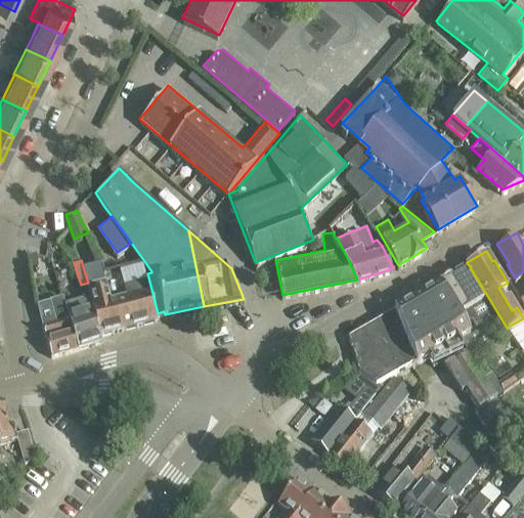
[(121,285),(113,288),(115,295),(123,326),(159,316),(147,277),(146,273),(151,271),(144,261),(117,267),(120,276),(121,285)]
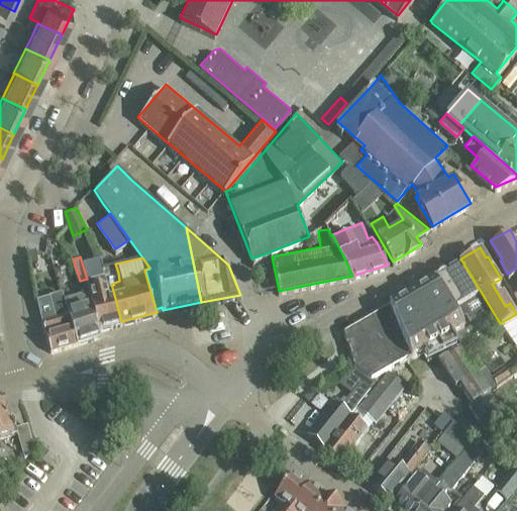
[(460,259),(433,276),(458,315),(468,310),(471,316),(489,305),(460,259)]
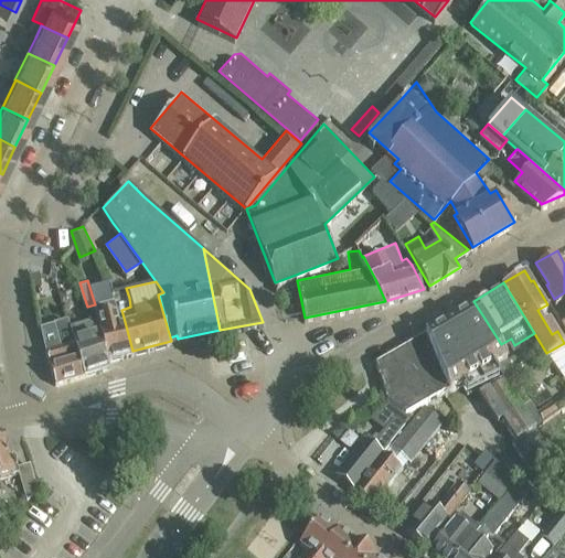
[(126,288),(116,290),(121,310),(130,307),(129,298),(126,288)]
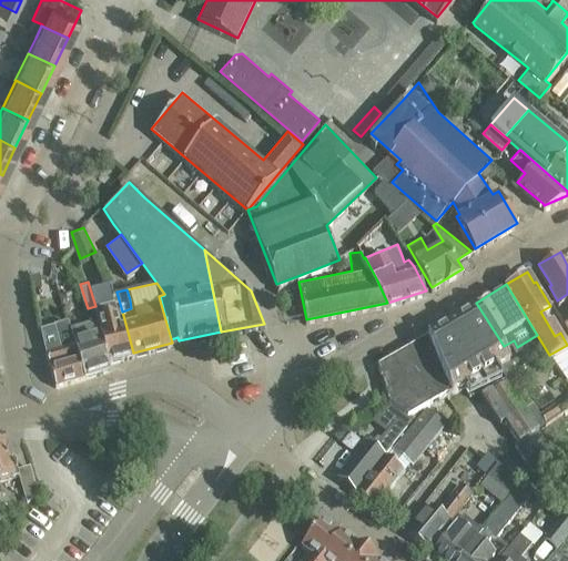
[(114,302),(97,305),(105,338),(109,359),(133,353),(124,319),(119,320),(117,313),(122,312),(117,292),(112,294),(114,302)]
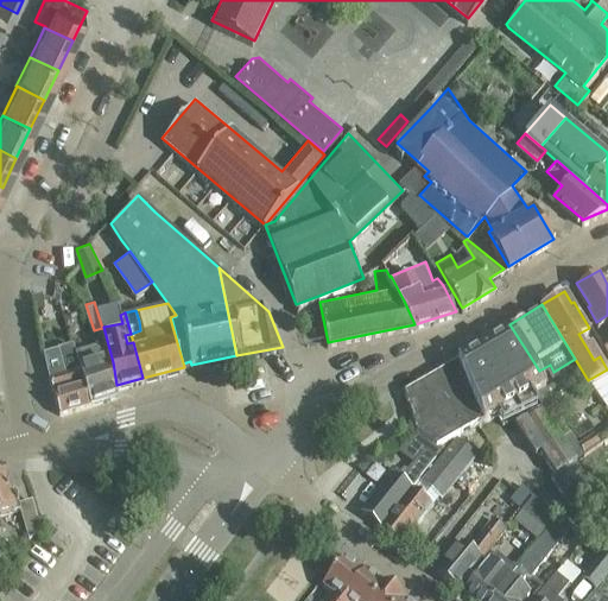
[(539,371),(510,324),(404,386),(417,428),(436,442),(481,417),(533,390),(534,388),(546,381),(539,371)]
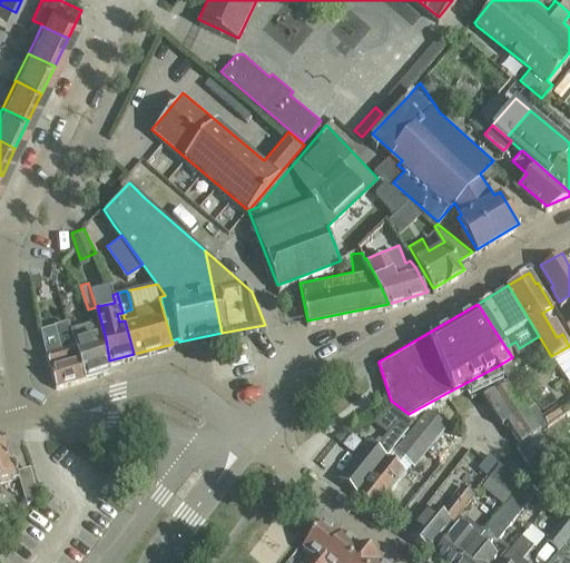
[(98,318),(71,327),(72,331),(75,341),(86,375),(111,367),(109,361),(106,339),(100,315),(97,306),(95,307),(97,314),(98,318)]
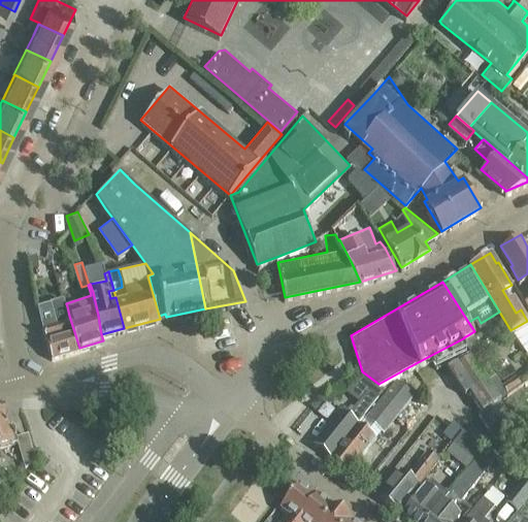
[(64,296),(37,303),(52,356),(79,348),(69,316),(64,296)]
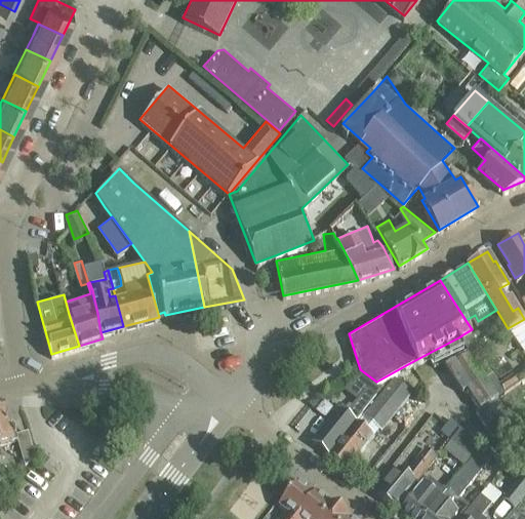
[(472,329),(461,335),(471,351),(480,345),(472,329)]
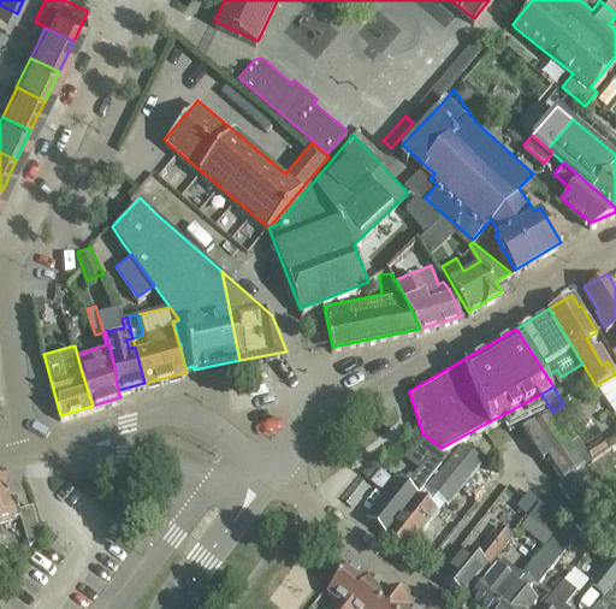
[(563,404),(552,412),(560,423),(570,415),(563,404)]
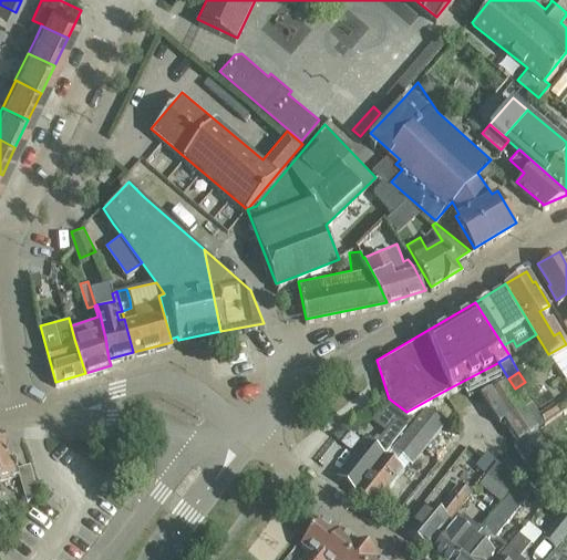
[(487,386),(481,391),(500,418),(504,416),(518,437),(514,439),(531,466),(554,452),(505,375),(487,386)]
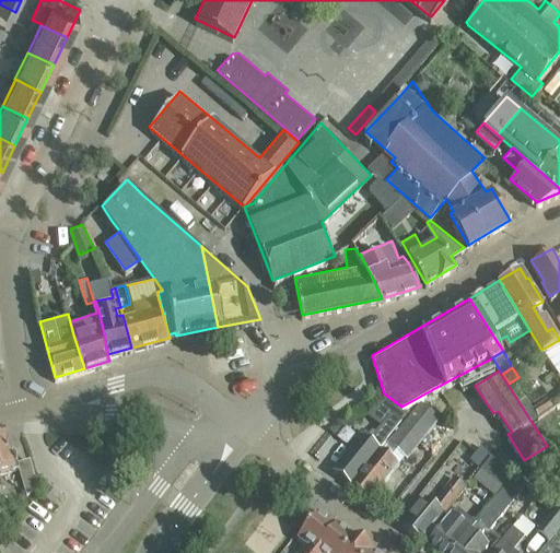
[(533,402),(539,411),(552,401),(547,393),(533,402)]
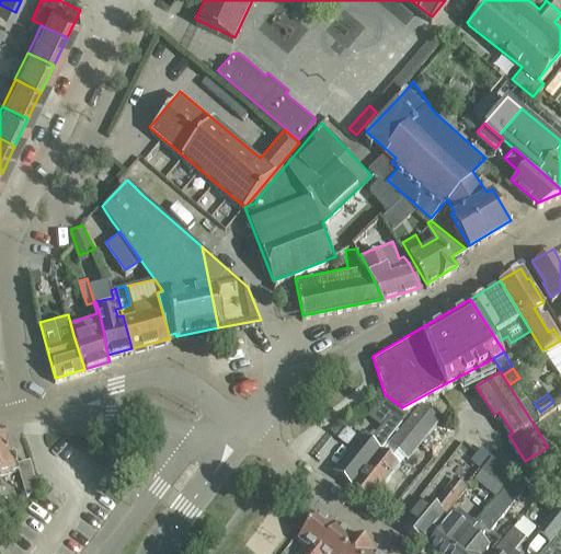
[(387,439),(352,482),(370,497),(385,480),(399,462),(405,454),(408,456),(439,416),(421,401),(388,440),(387,439)]
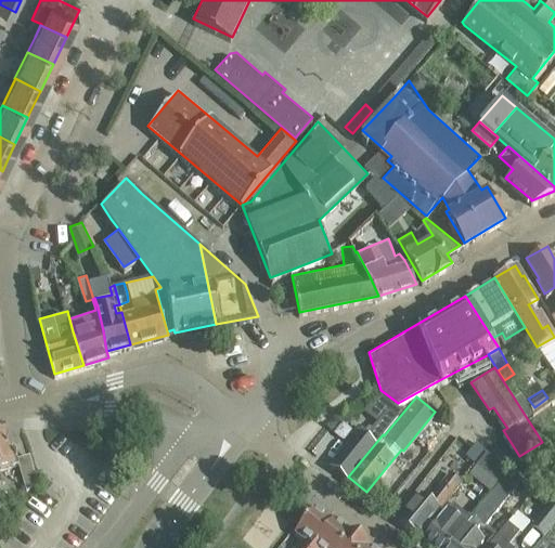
[(398,414),(387,405),(375,419),(386,428),(398,414)]
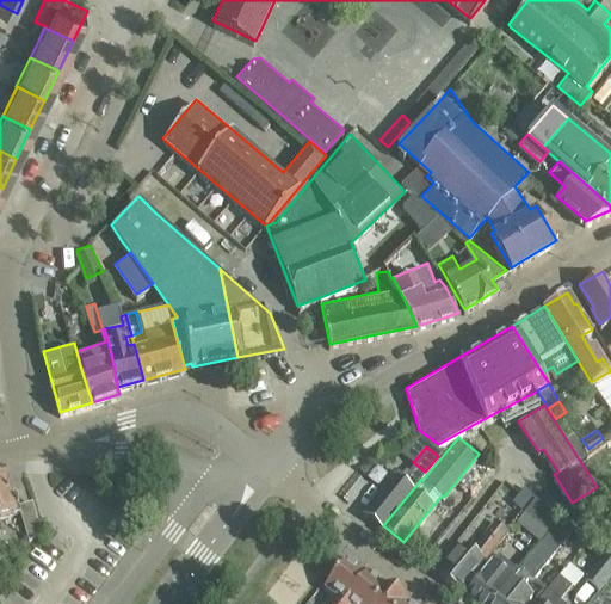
[(364,510),(383,525),(421,479),(420,478),(425,472),(413,462),(401,478),(394,472),(364,510)]
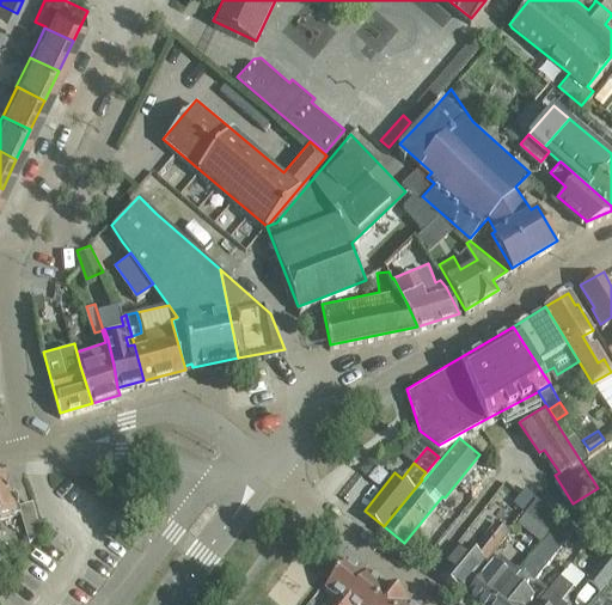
[(0,529),(1,529),(0,526),(0,514),(20,508),(29,539),(41,527),(32,499),(19,502),(16,489),(10,490),(5,471),(0,472),(0,529)]
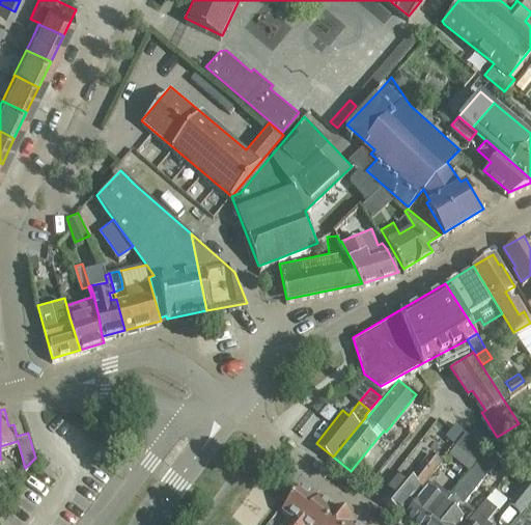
[(445,432),(456,440),(465,430),(467,427),(455,419),(445,432)]
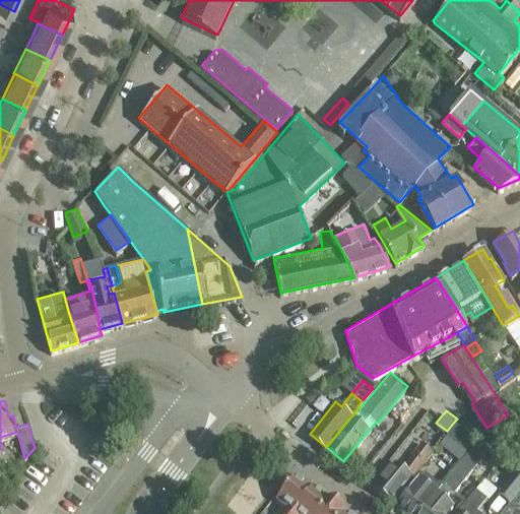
[(455,421),(447,431),(447,432),(467,448),(476,437),(456,421),(455,421)]
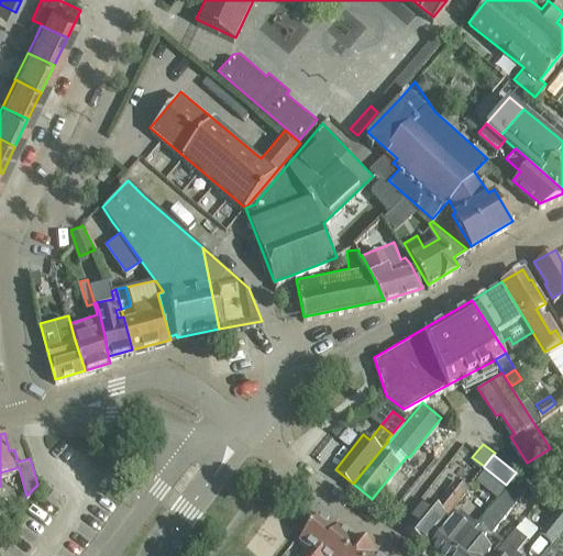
[(405,525),(424,541),(438,523),(467,485),(456,476),(433,504),(426,498),(418,508),(405,525)]
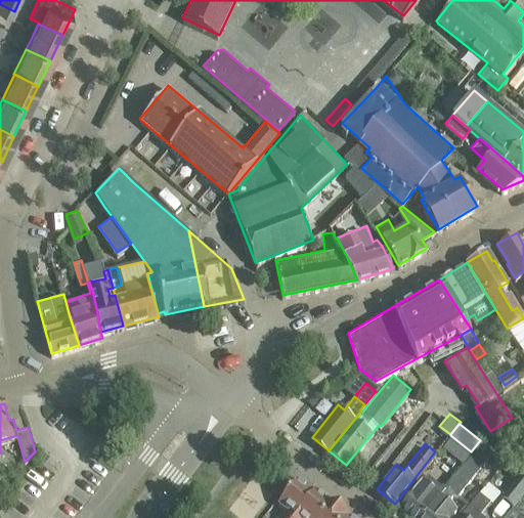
[(523,448),(515,460),(523,467),(523,448)]
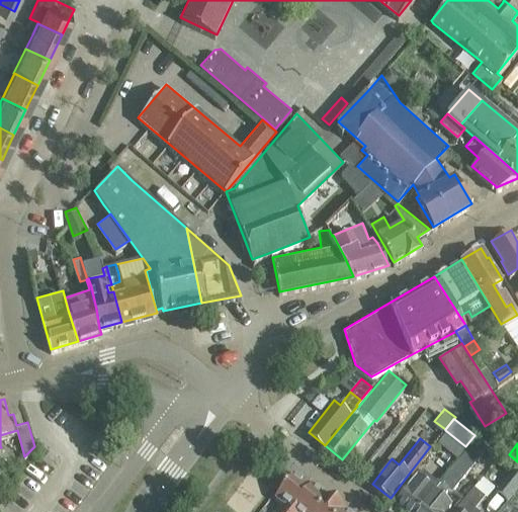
[(440,481),(414,511),(442,511),(450,502),(441,495),(448,486),(451,488),(470,464),(460,455),(440,481)]
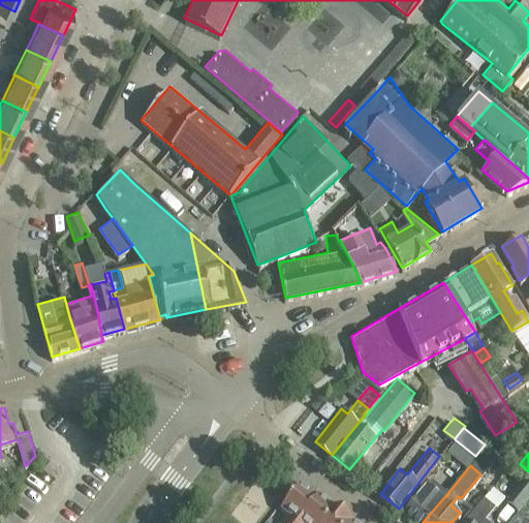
[(506,498),(519,509),(528,494),(528,479),(524,475),(506,498)]
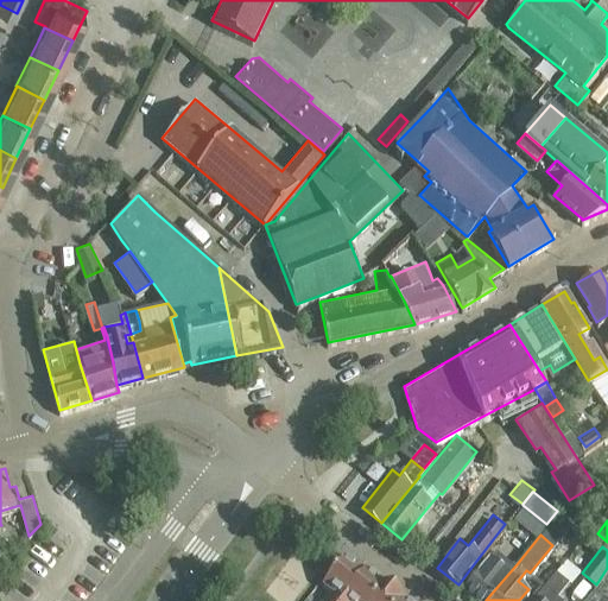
[(463,588),(479,600),(486,600),(517,564),(496,548),(463,588)]
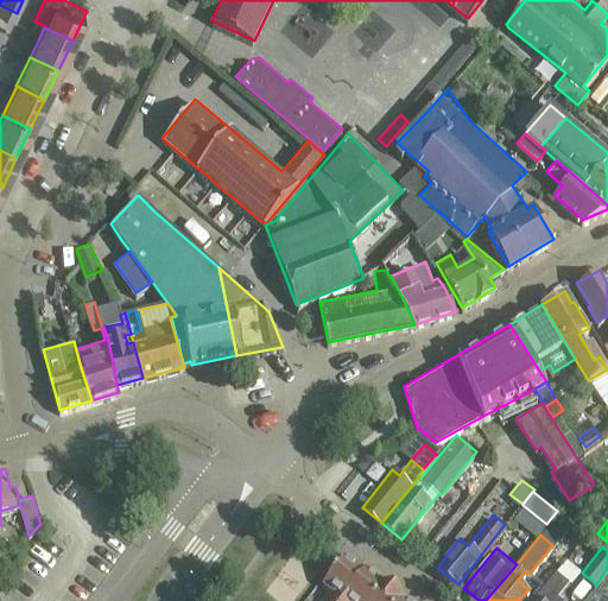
[(321,600),(337,600),(365,567),(346,551),(323,581),(333,588),(321,600)]
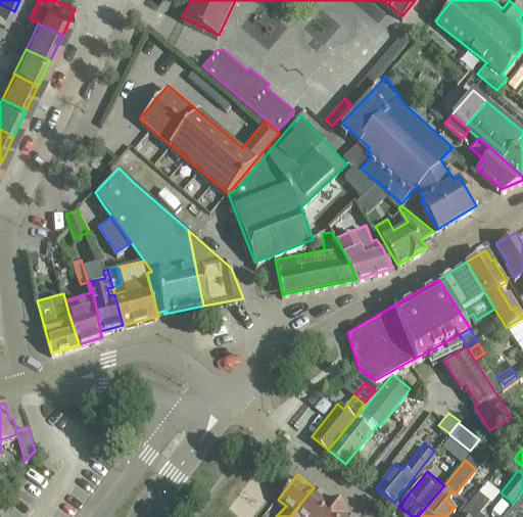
[(483,516),(485,515),(478,509),(488,496),(503,488),(489,477),(469,502),(456,516),(483,516)]
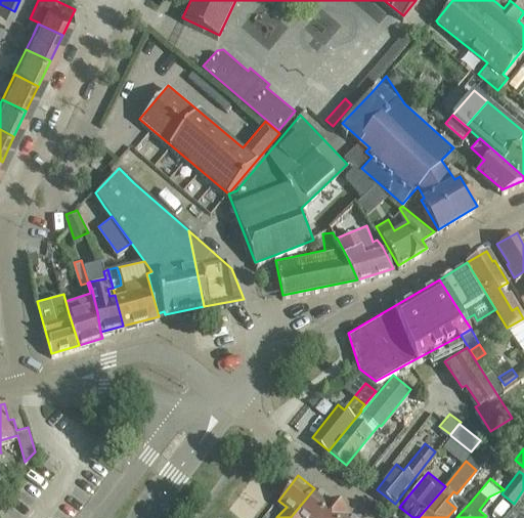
[(316,487),(292,517),(325,517),(323,516),(334,502),(316,487)]
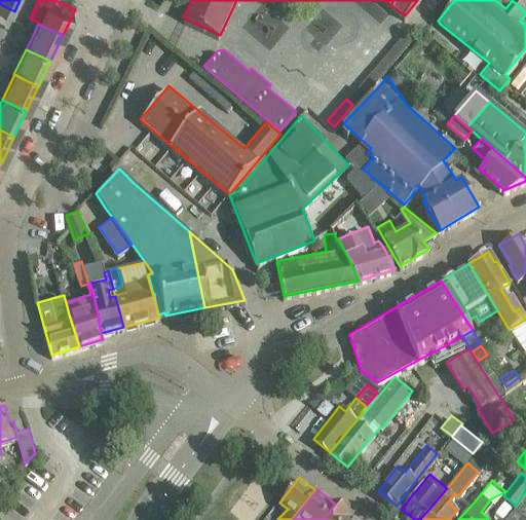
[(355,519),(336,504),(325,518),(327,519),(355,519)]
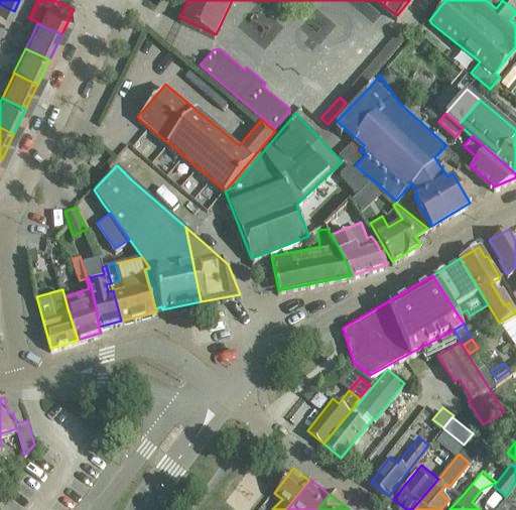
[(515,509),(503,499),(494,509),(515,509)]
